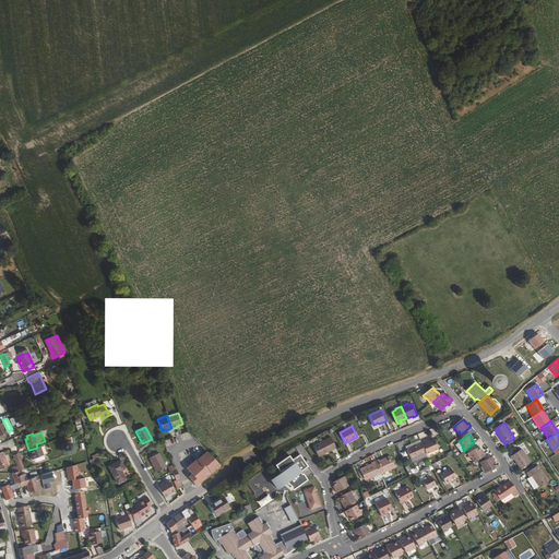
[(318,456),(336,448),(331,437),(312,445),(318,456)]
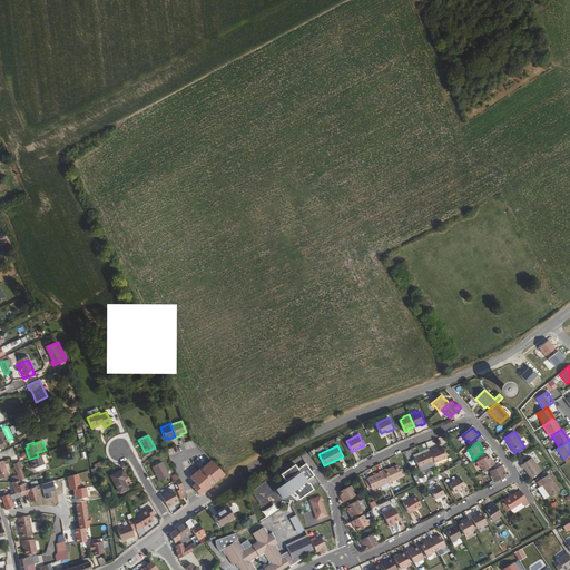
[(434,450),(430,452),(434,462),(435,463),(446,458),(443,448),(439,450),(435,451),(434,450)]
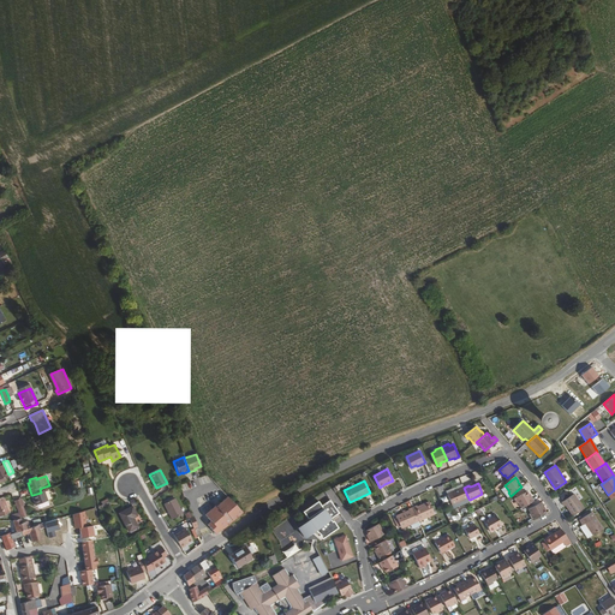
[(464,488),(464,487),(447,495),(452,506),(459,502),(469,499),(464,488)]
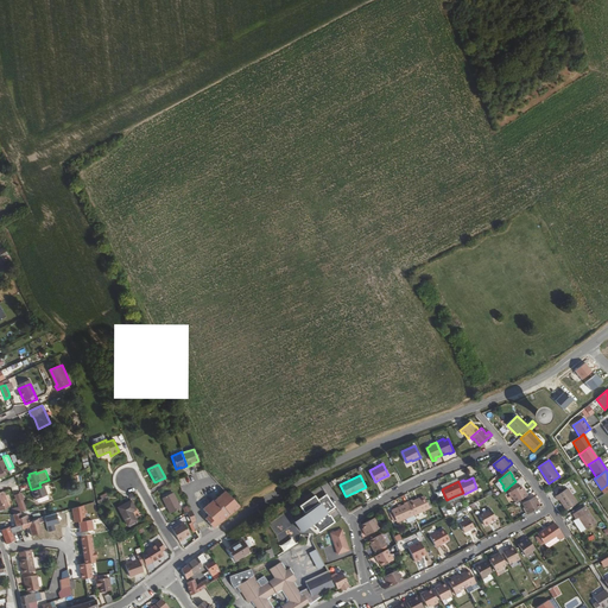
[(49,496),(45,486),(40,487),(32,489),(37,500),(40,499),(45,498),(49,496)]
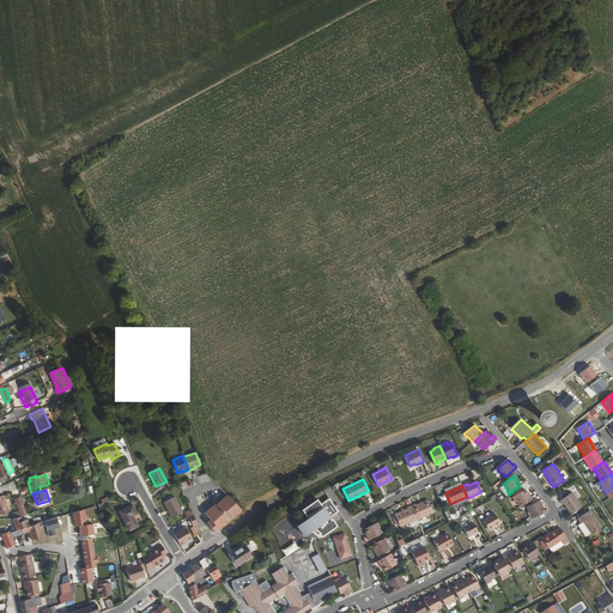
[(520,507),(533,499),(530,496),(529,496),(526,490),(525,491),(515,496),(514,497),(515,501),(517,499),(520,507)]
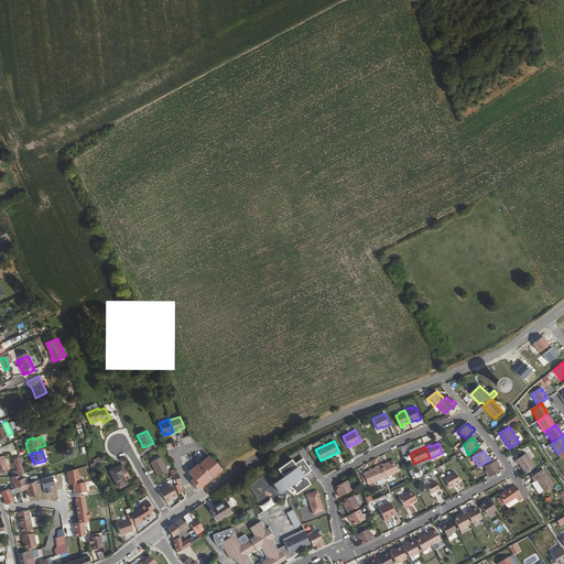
[(527,453),(522,456),(516,461),(518,465),(519,464),(525,474),(532,469),(534,467),(537,467),(527,453)]
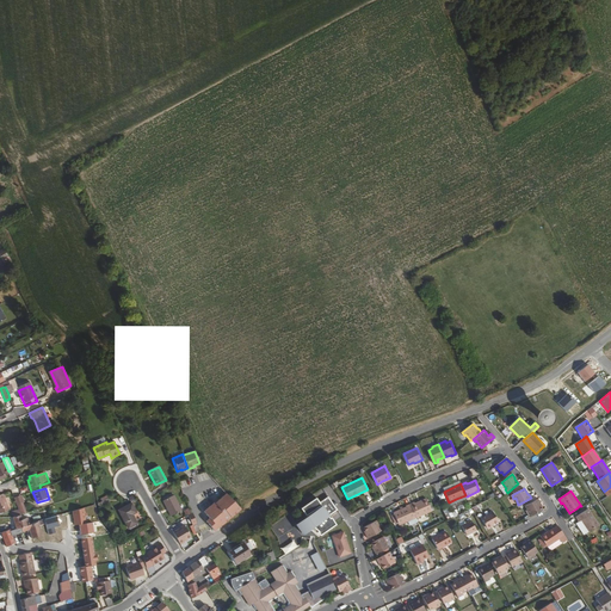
[(221,525),(241,508),(227,494),(216,504),(215,503),(204,511),(210,518),(207,520),(214,530),(221,525)]
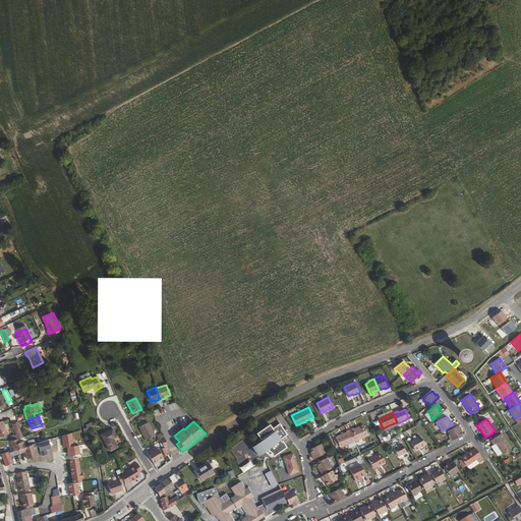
[(14,430),(19,429),(21,428),(19,422),(12,424),(14,430)]
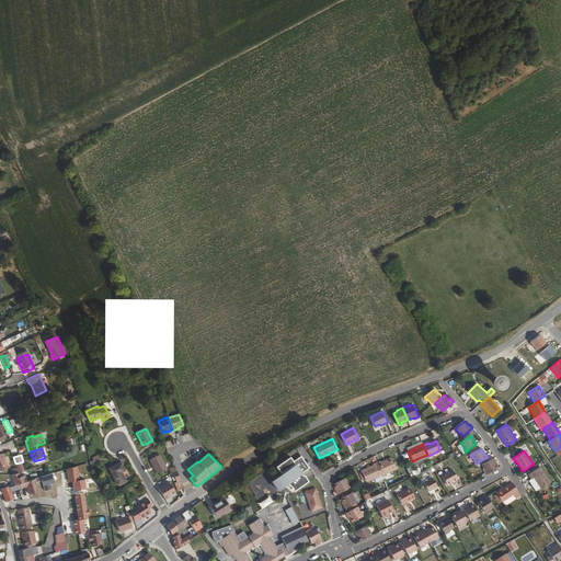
[(167,469),(160,456),(150,460),(157,473),(167,469)]
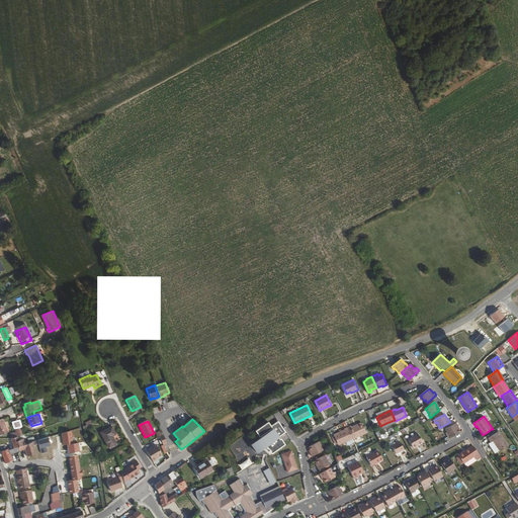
[(261,439),(252,445),(257,454),(264,450),(270,455),(286,445),(280,436),(286,432),(278,422),(272,426),(270,422),(256,431),(261,439)]
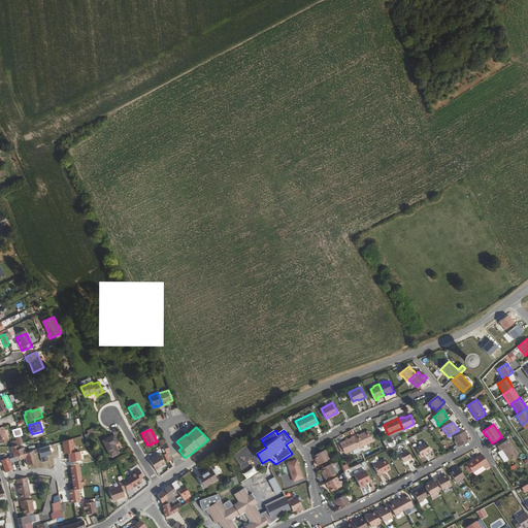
[(358,434),(355,436),(360,448),(373,441),(368,431),(359,435),(358,434)]
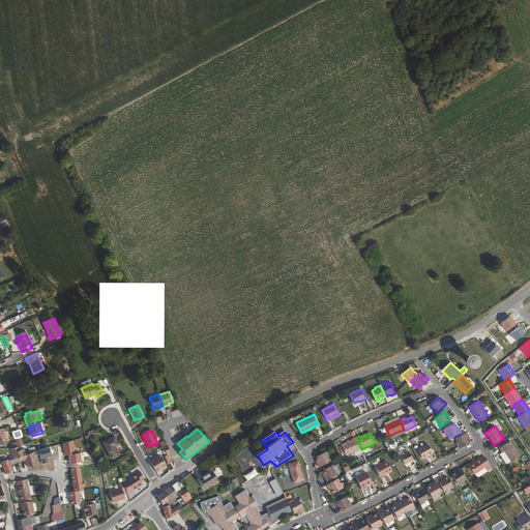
[(460,448),(470,443),(469,440),(467,437),(469,436),(467,433),(455,439),(458,442),(457,443),(460,448)]
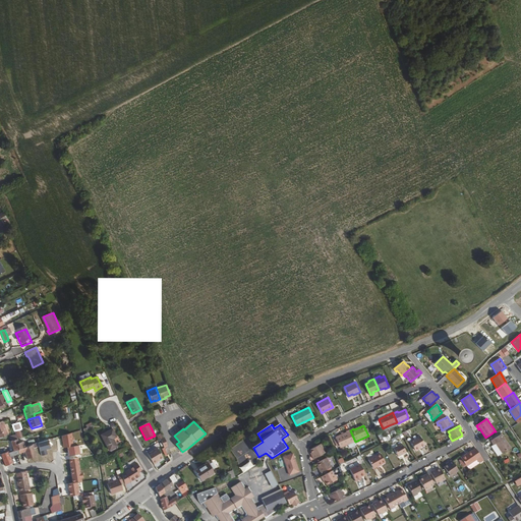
[(116,437),(112,429),(102,436),(109,451),(117,447),(113,439),(116,437)]
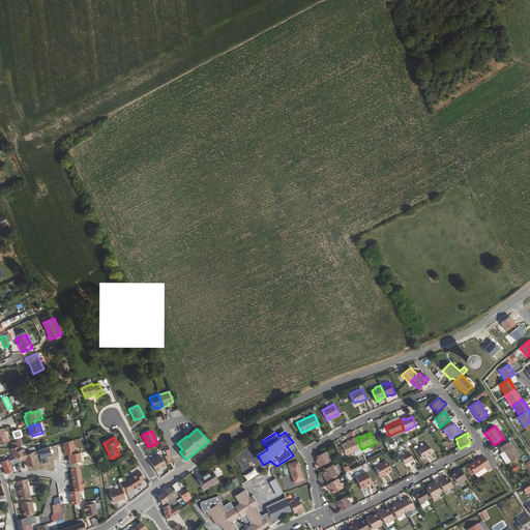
[(361,449),(356,438),(352,439),(352,440),(342,445),(342,446),(345,453),(346,455),(354,452),(361,449)]
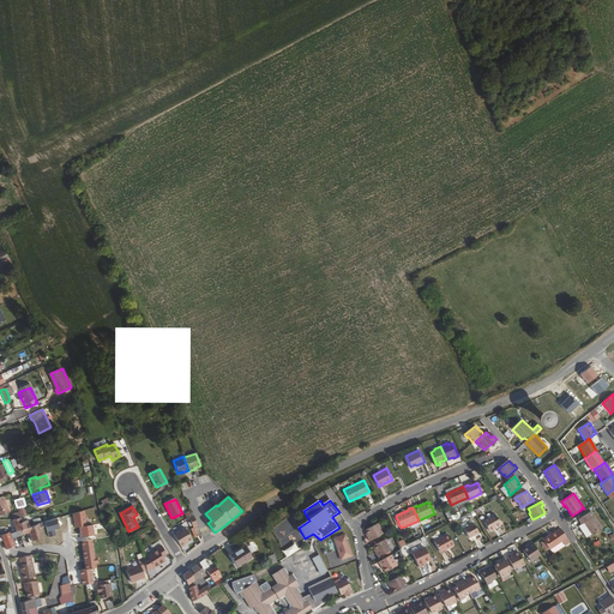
[(579,519),(583,524),(585,523),(593,534),(602,528),(591,512),(579,519)]
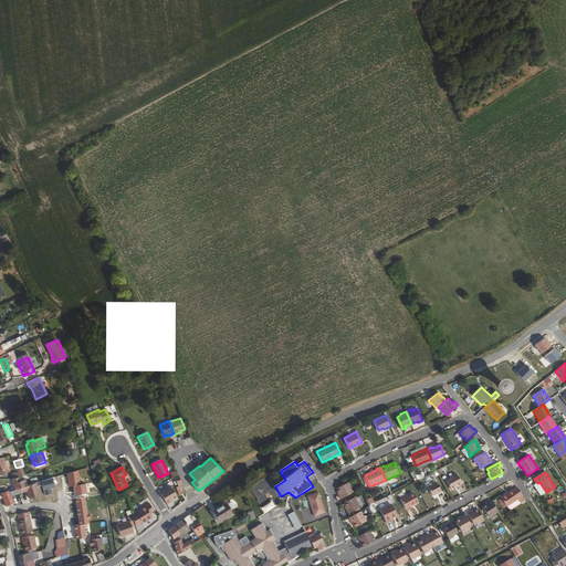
[(457,474),(446,480),(451,489),(461,483),(457,474)]
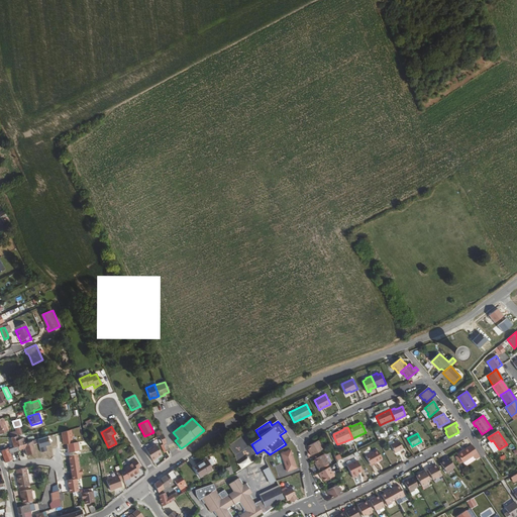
[(9,449),(10,453),(19,450),(19,449),(18,446),(25,443),(23,437),(18,439),(17,436),(11,437),(14,447),(9,449)]
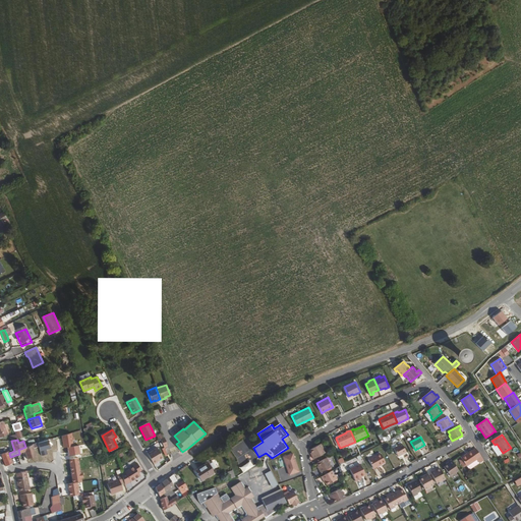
[(18,450),(19,453),(24,452),(27,459),(31,458),(31,460),(33,464),(38,462),(34,449),(41,446),(40,443),(26,447),(25,447),(18,450)]
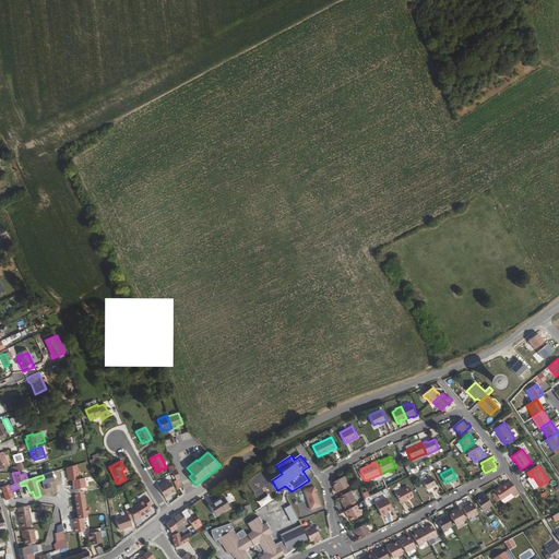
[(332,483),(334,485),(336,488),(334,489),(336,492),(348,486),(346,483),(347,482),(344,476),(332,483)]
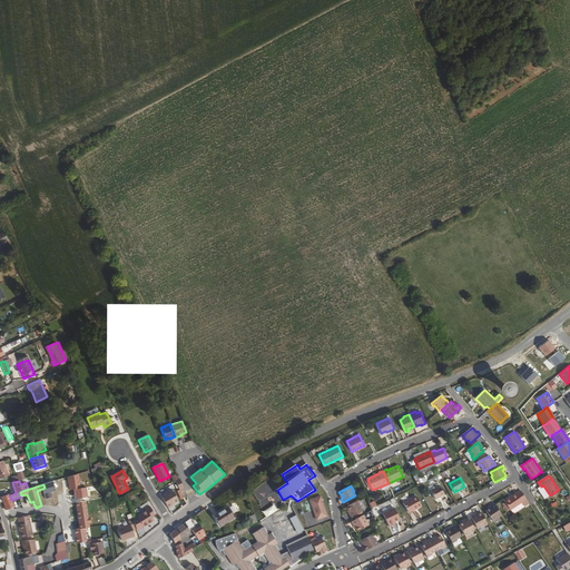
[(435,500),(441,497),(444,494),(440,485),(431,490),(435,500)]
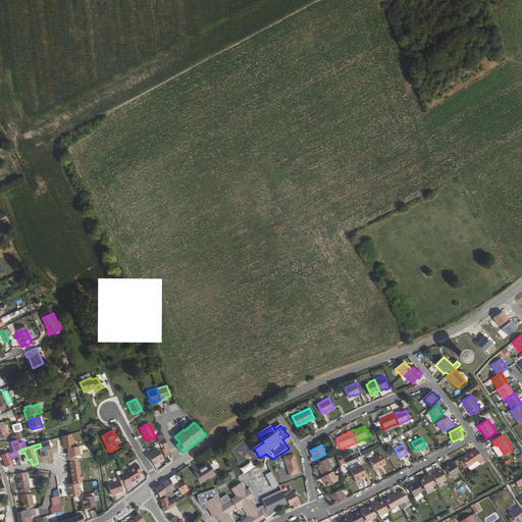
[(498,445),(496,446),(493,448),(500,457),(504,454),(498,445)]
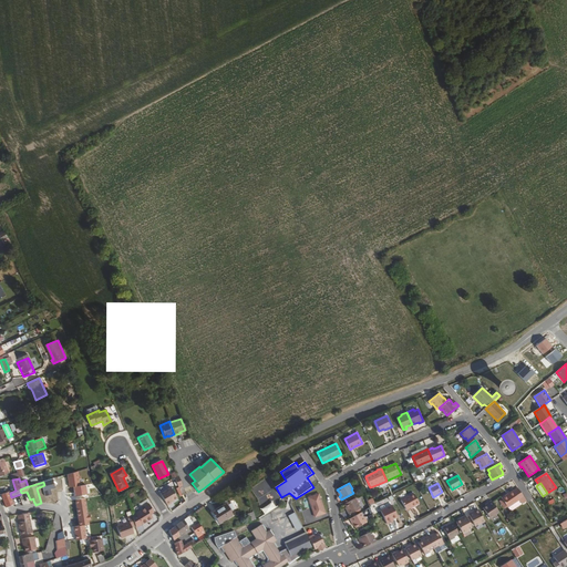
[(161,494),(167,505),(172,503),(171,502),(177,498),(172,487),(161,494)]
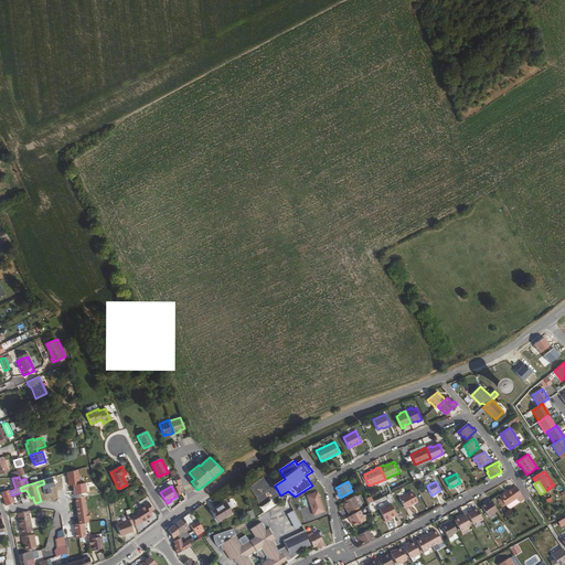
[(520,502),(524,499),(516,486),(512,489),(511,489),(500,497),(500,498),(505,504),(505,505),(507,505),(518,498),(520,502)]
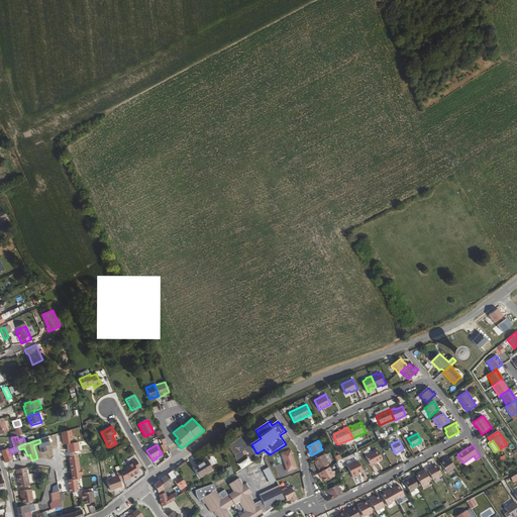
[(295,464),(286,447),(277,452),(286,469),(295,464)]
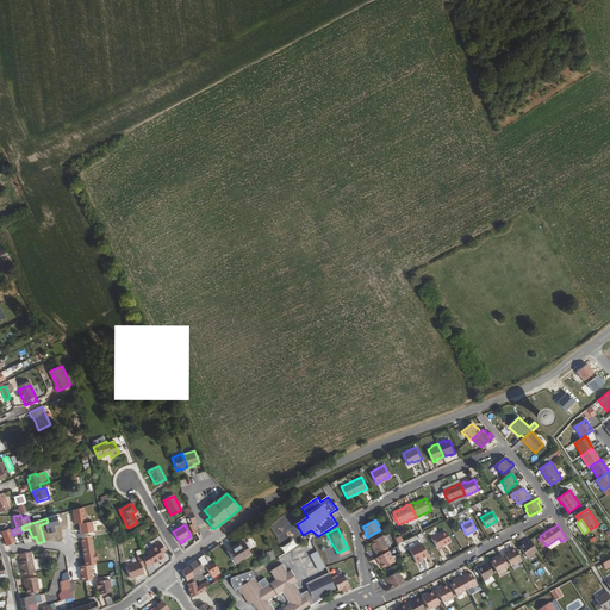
[(1,533),(8,551),(13,547),(12,545),(14,542),(12,535),(11,530),(11,529),(1,533)]
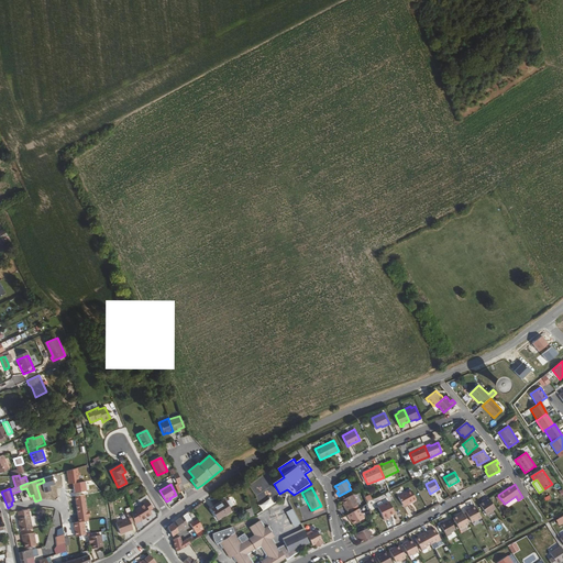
[(417,499),(411,489),(398,497),(404,506),(417,499)]
